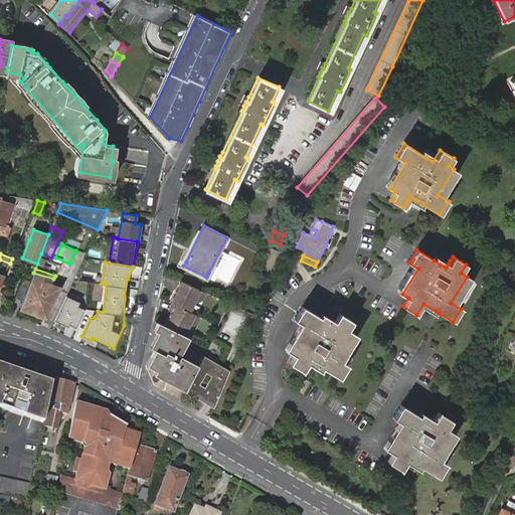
[(23,300),(20,307),(45,316),(58,289),(50,286),(53,279),(33,273),(31,279),(27,288),(23,300)]
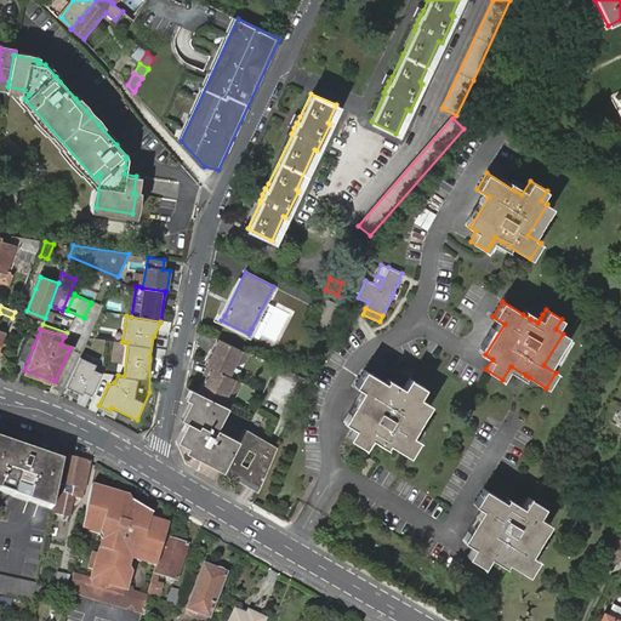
[(246,352),(216,337),(211,346),(212,347),(205,364),(209,366),(228,375),(234,365),(244,362),(249,353),(246,352)]
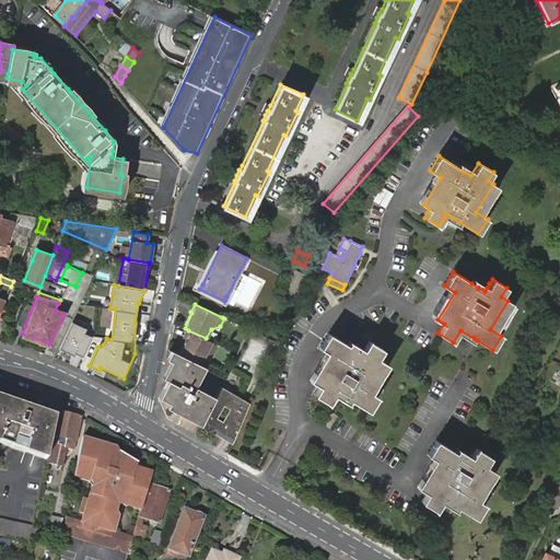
[(18,323),(25,326),(30,313),(23,310),(18,323)]
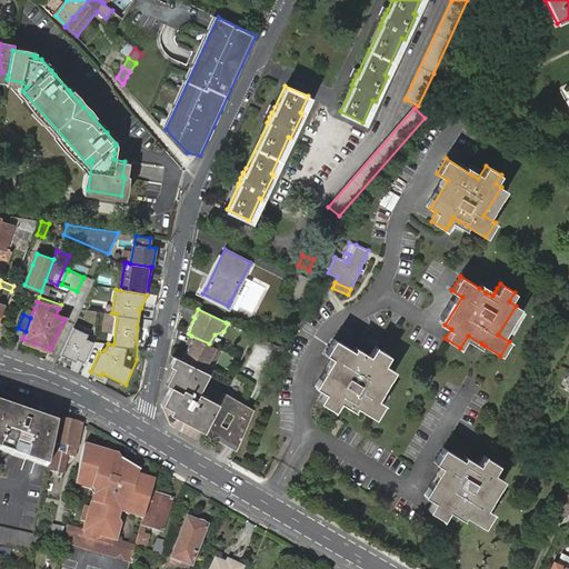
[(73,327),(60,355),(75,361),(77,358),(83,361),(93,341),(86,338),(88,333),(73,327)]
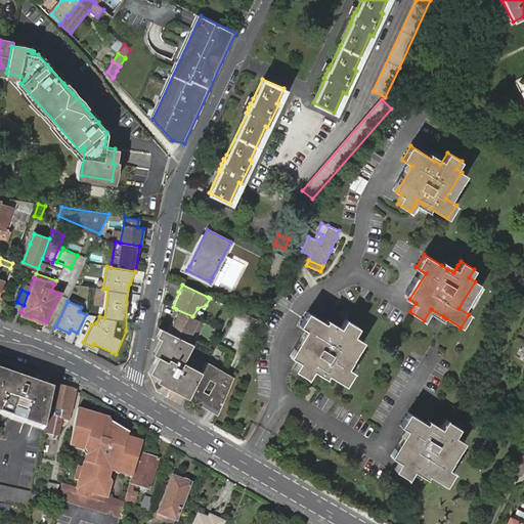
[(192,316),(176,309),(172,316),(174,317),(167,332),(187,341),(191,332),(201,329),(204,321),(201,320),(192,316)]
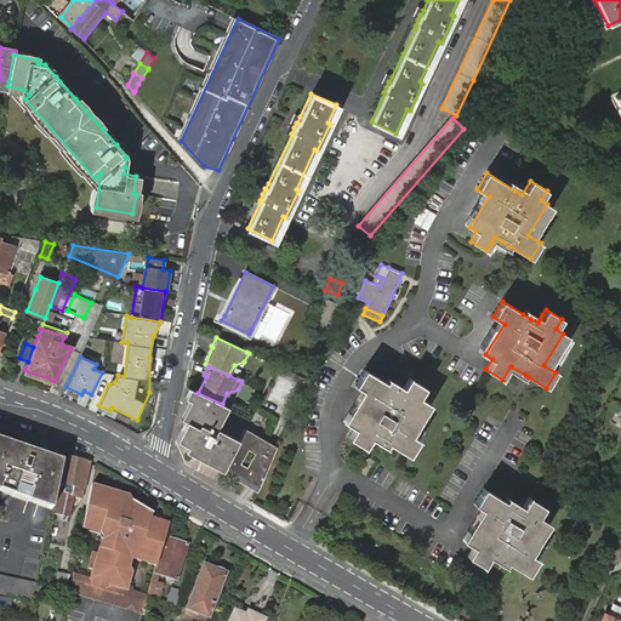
[(393,387),(365,370),(355,386),(368,393),(348,425),(354,428),(349,438),(365,448),(368,443),(371,438),(374,434),(380,438),(388,443),(409,456),(419,439),(406,432),(425,400),(420,398),(426,387),(409,377),(402,392),(393,387)]
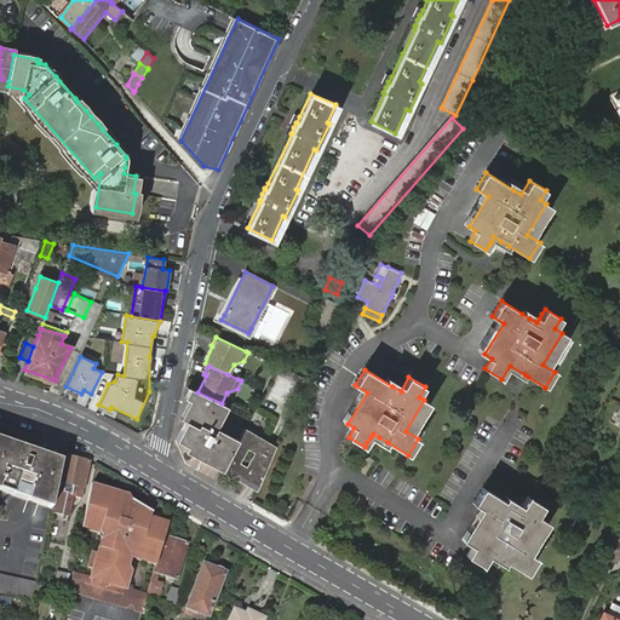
[(187,422),(178,437),(189,443),(187,448),(213,461),(211,464),(222,470),(224,466),(237,440),(239,440),(217,428),(228,407),(222,403),(197,392),(190,388),(185,397),(190,401),(181,418),(187,422)]
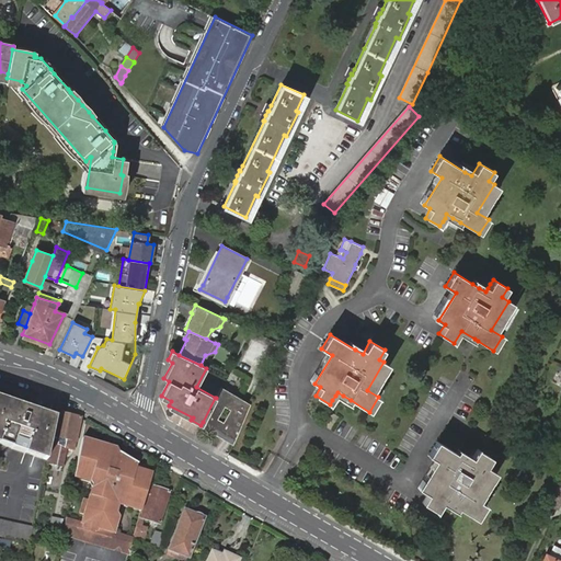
[(203,422),(235,439),(243,419),(249,407),(250,403),(221,387),(216,398),(215,398),(203,422)]
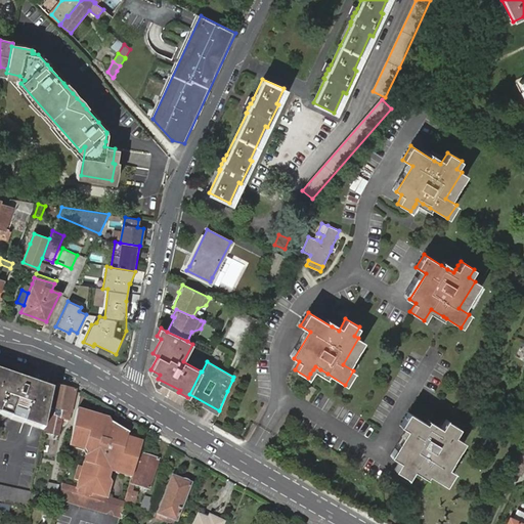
[(0,415),(43,430),(52,390),(0,372),(0,415)]
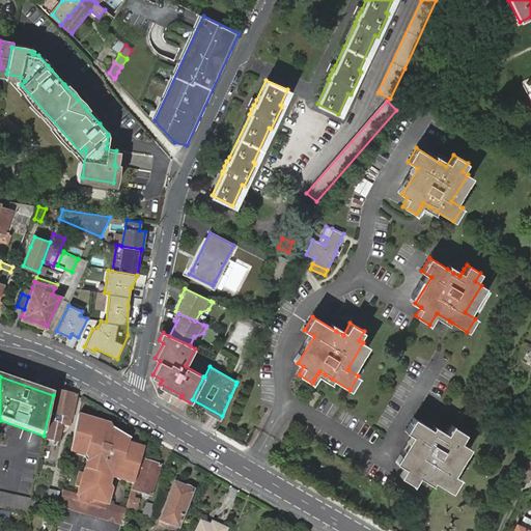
[(70,425),(76,395),(54,391),(45,438),(54,440),(57,423),(70,425)]
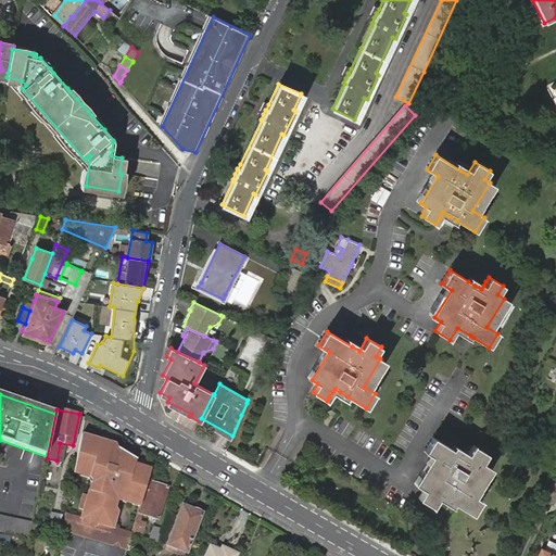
[(199,421),(230,440),(231,440),(232,436),(201,418),(199,421)]
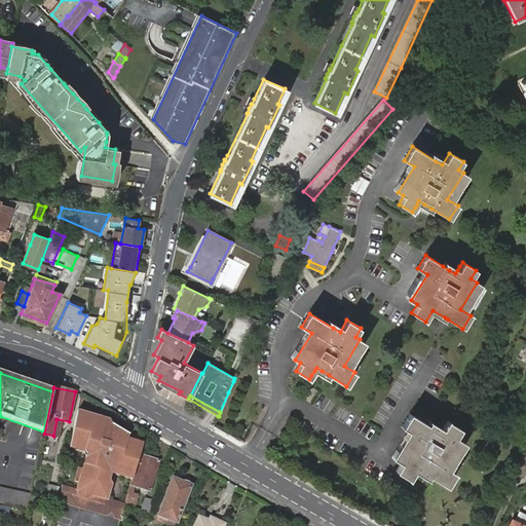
[(427,424),(410,413),(402,427),(412,434),(396,460),(401,463),(396,471),(410,479),(417,467),(429,476),(434,478),(447,486),(455,473),(445,466),(461,441),(456,437),(461,429),(448,420),(445,425),(443,428),(441,433),(435,428),(427,424)]
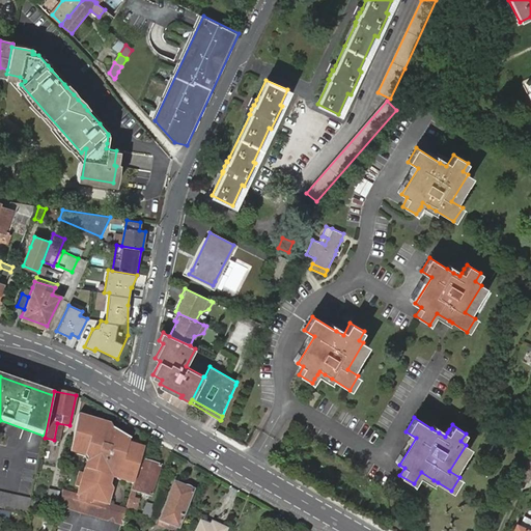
[(62,492),(59,506),(109,521),(113,506),(107,504),(111,491),(109,486),(111,477),(112,473),(135,479),(144,448),(129,444),(130,442),(130,440),(113,429),(109,430),(100,427),(101,422),(90,419),(85,421),(77,419),(72,448),(91,455),(89,463),(88,462),(84,476),(80,487),(78,496),(77,496),(62,492)]
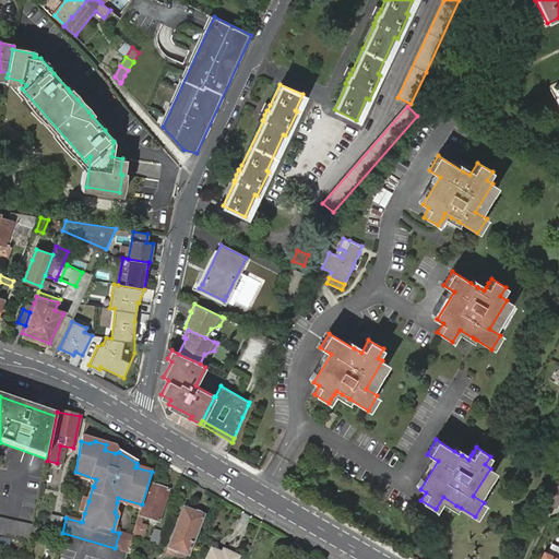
[(115,453),(119,452),(115,448),(106,444),(105,450),(115,453)]
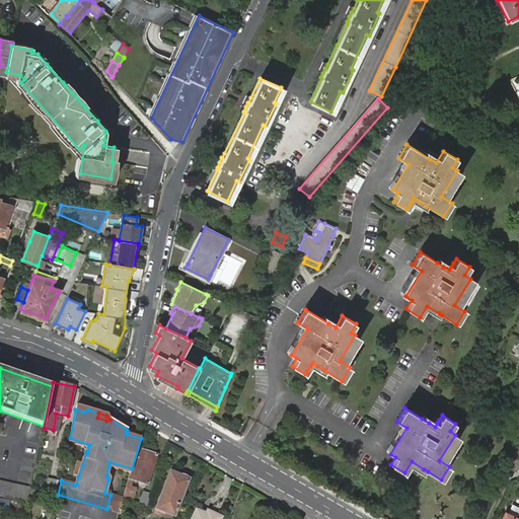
[(89,445),(70,438),(69,442),(83,447),(86,451),(87,452),(89,445)]
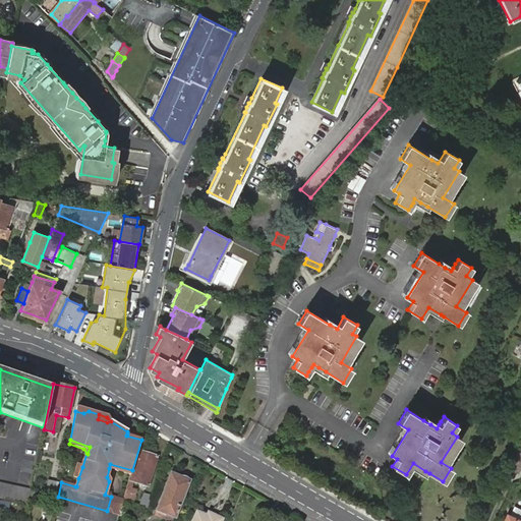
[(520,444),(510,469),(518,473),(520,466),(520,444)]
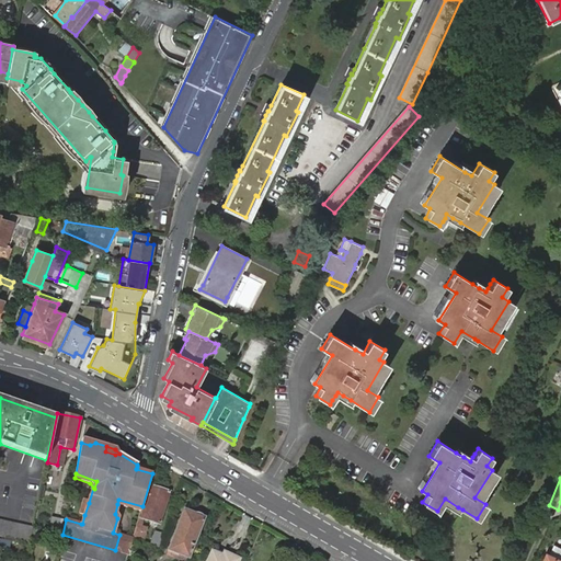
[(151,487),(141,518),(144,519),(160,524),(170,492),(159,489),(151,487)]
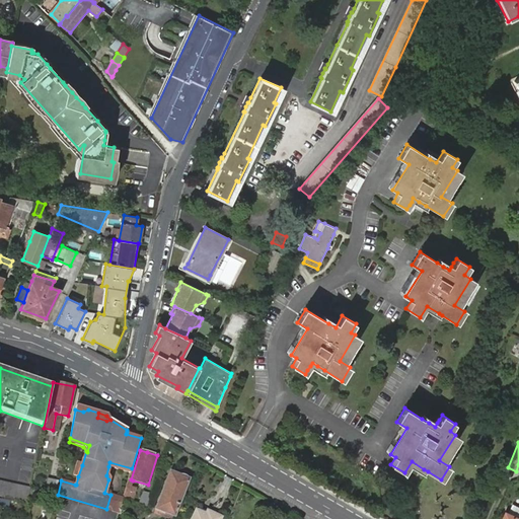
[(109,462),(108,466),(131,473),(132,468),(109,462)]
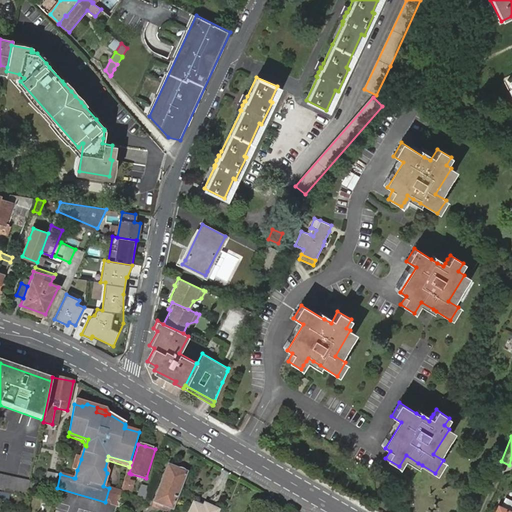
[(168,466),(153,503),(172,510),(186,473),(168,466)]
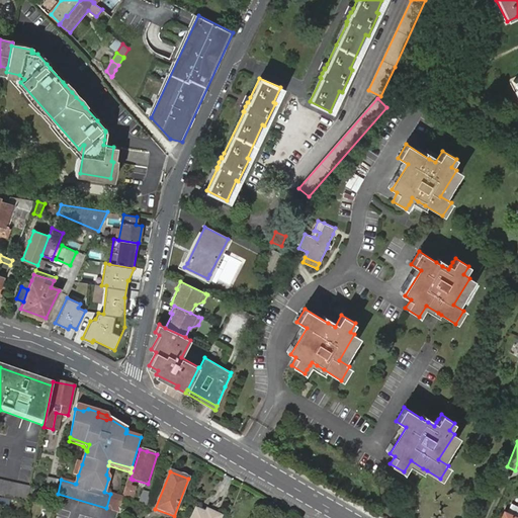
[(58,480),(48,479),(45,496),(55,498),(58,480)]
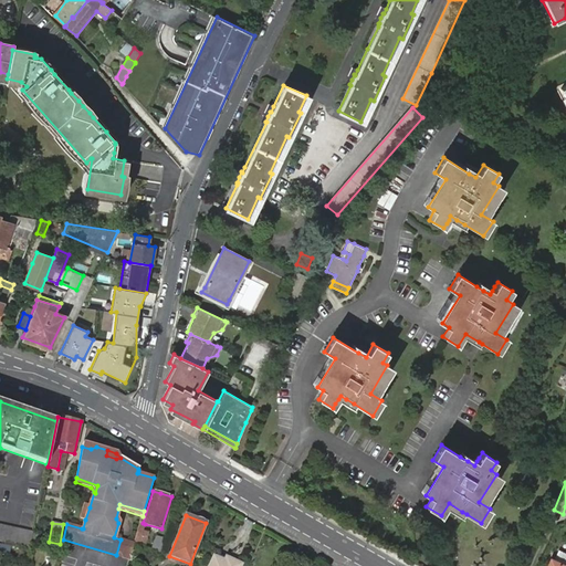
[(143,523),(140,523),(138,532),(142,533),(142,536),(147,538),(149,532),(144,531),(145,524),(143,523)]
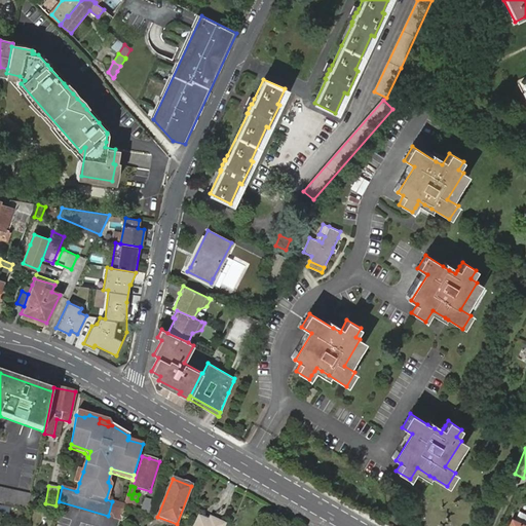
[(0,487),(0,502),(28,509),(29,505),(31,494),(0,487)]
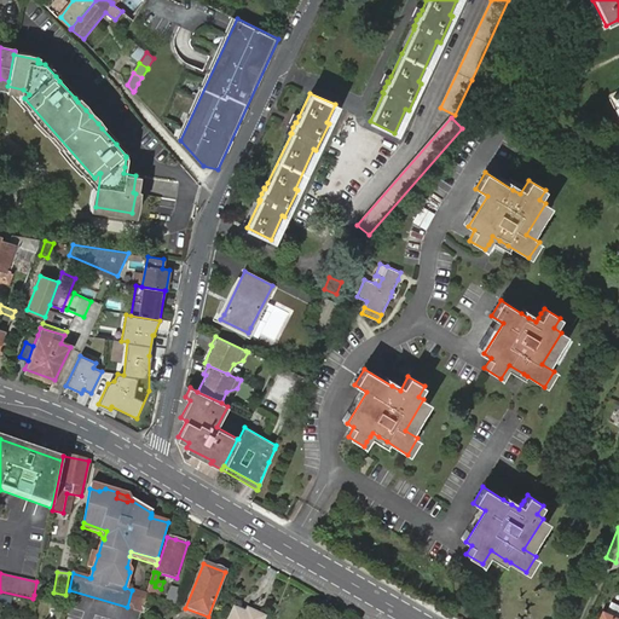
[(155,583),(151,582),(148,595),(146,596),(158,600),(161,589),(155,586),(155,583)]
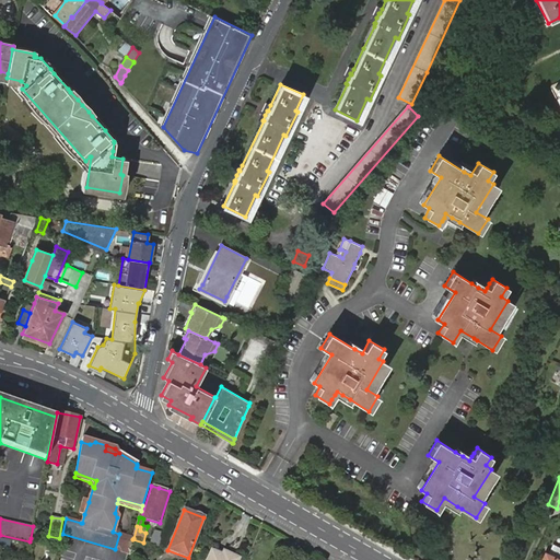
[(154,531),(150,545),(159,547),(162,534),(154,531)]
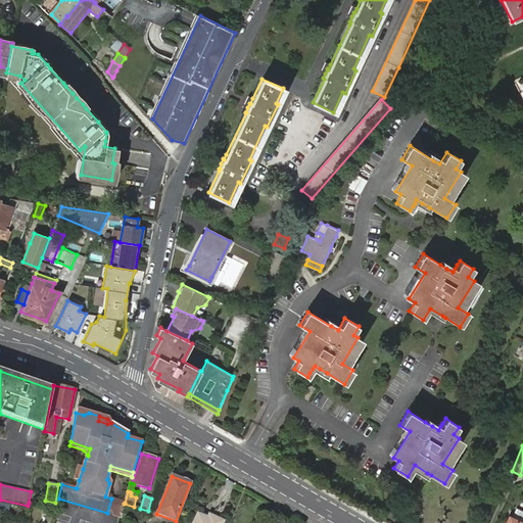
[(124,504),(125,503),(116,501),(112,515),(120,517),(124,504)]
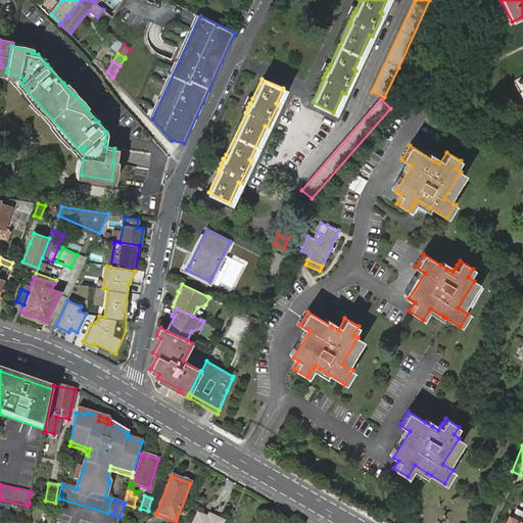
[(16,506),(14,516),(24,518),(26,508),(16,506)]
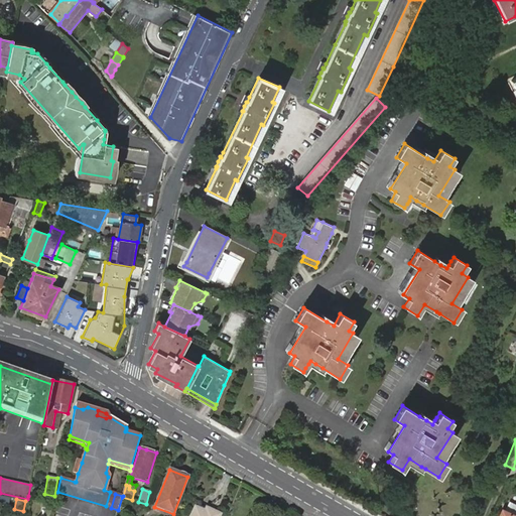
[(515,507),(510,504),(506,511),(515,515),(515,512),(515,507)]
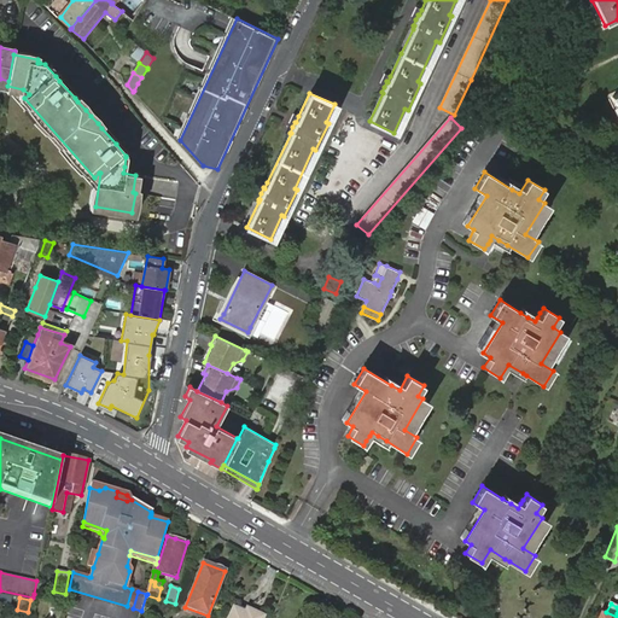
[(207,617),(208,616),(185,607),(184,612),(199,617),(207,617)]
